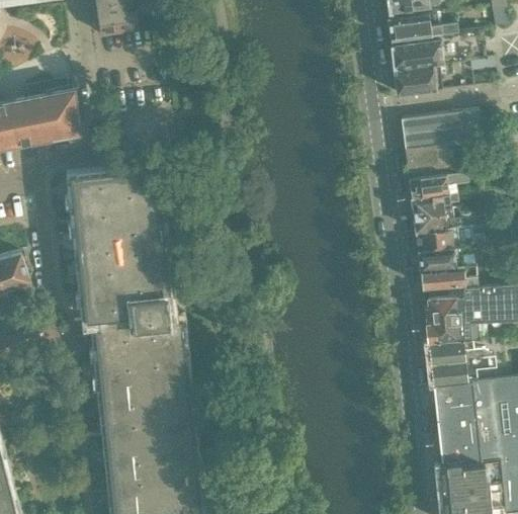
[(62,0),(0,0),(0,13),(63,6),(62,0)]
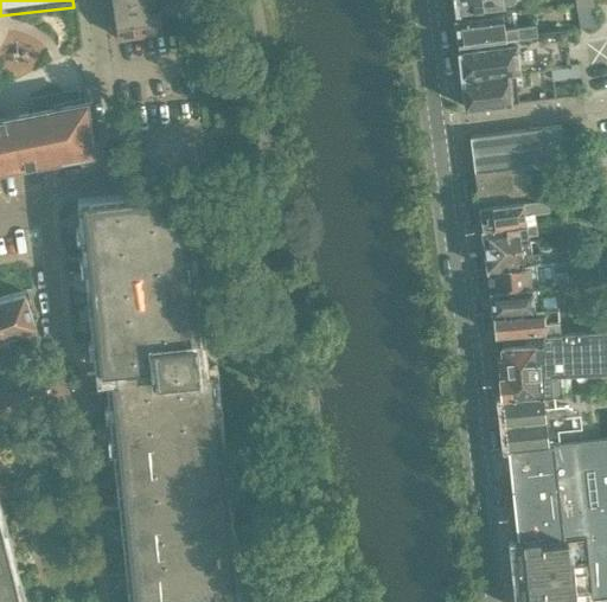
[(113,10),(114,19),(159,13),(158,7),(157,0),(112,0),(113,6),(112,6),(112,10),(113,10)]
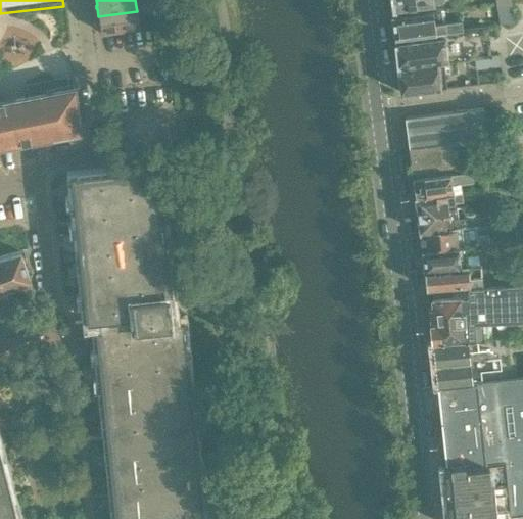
[(388,0),(391,16),(408,14),(433,10),(442,9),(440,0),(388,0)]
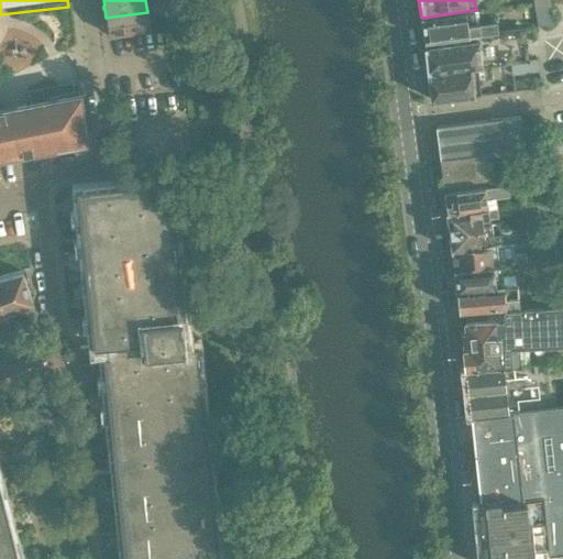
[(549,0),(531,0),(537,32),(553,30),(549,0)]
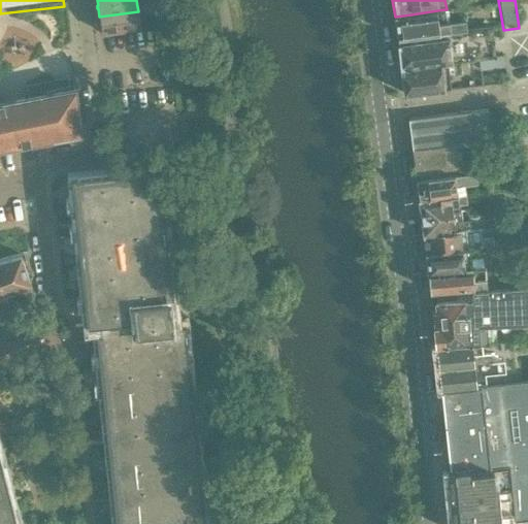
[(154,4),(145,5),(147,17),(156,15),(154,4)]
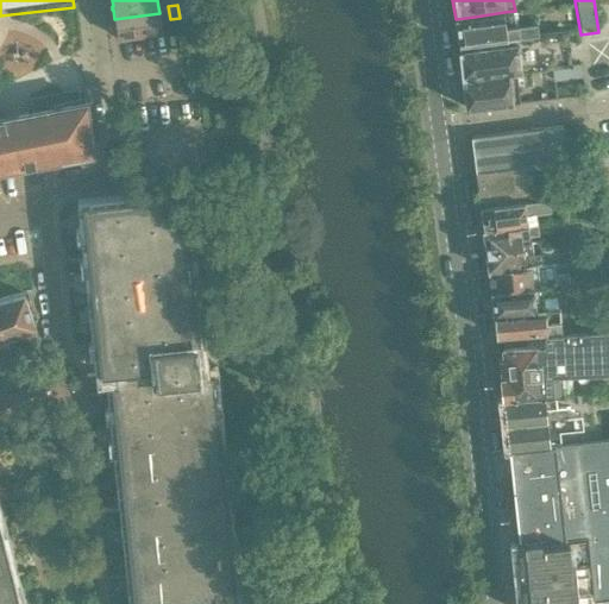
[(159,13),(114,19),(115,30),(114,30),(115,33),(117,32),(118,43),(163,37),(161,20),(170,19),(168,6),(158,7),(159,13)]
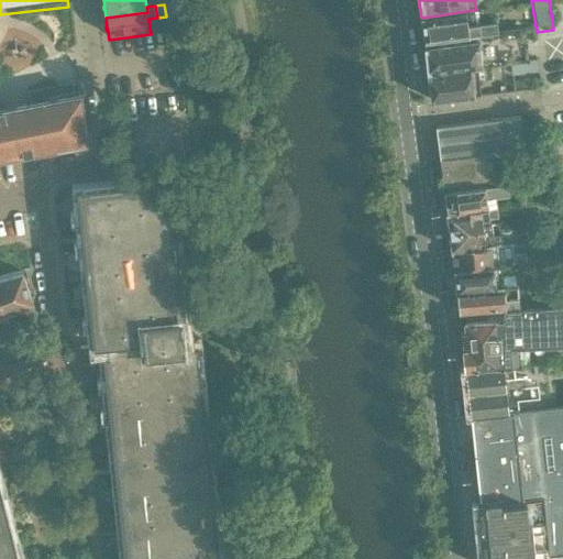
[(421,22),(424,46),(454,42),(497,36),(496,25),(478,28),(477,14),(467,17),(421,22)]
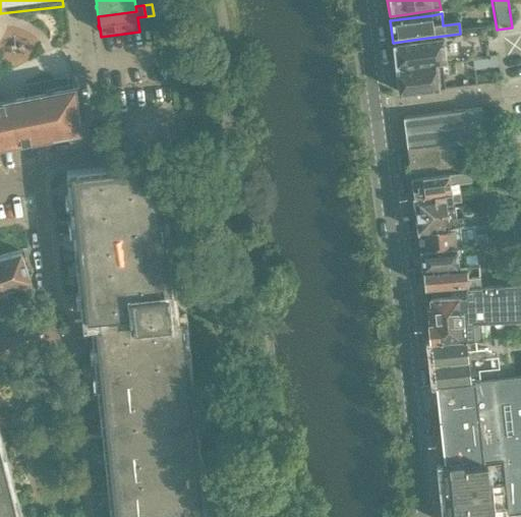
[(393,43),(397,72),(446,65),(472,62),(487,60),(488,60),(488,56),(485,30),(460,34),(393,43)]
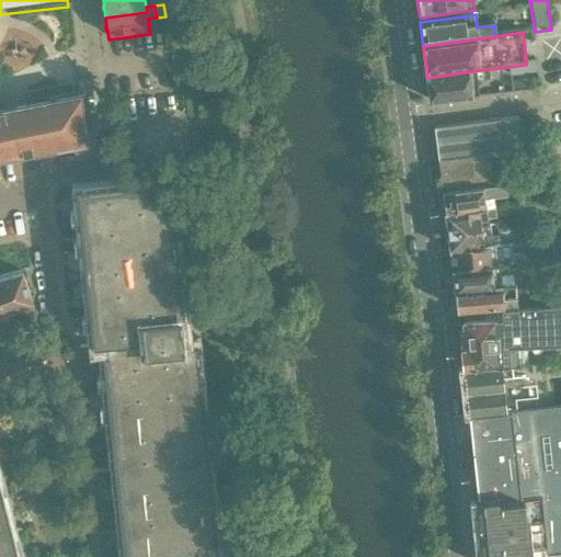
[(525,65),(508,67),(510,77),(526,75),(525,71),(525,65)]
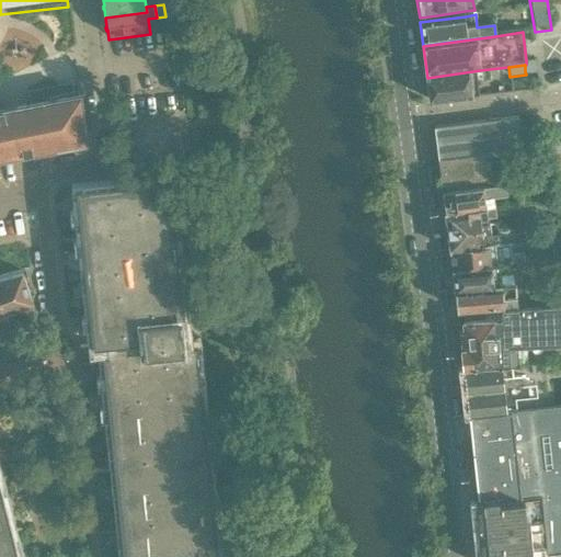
[(480,70),(427,78),(431,105),(479,99),(476,72),(480,71),(480,70)]
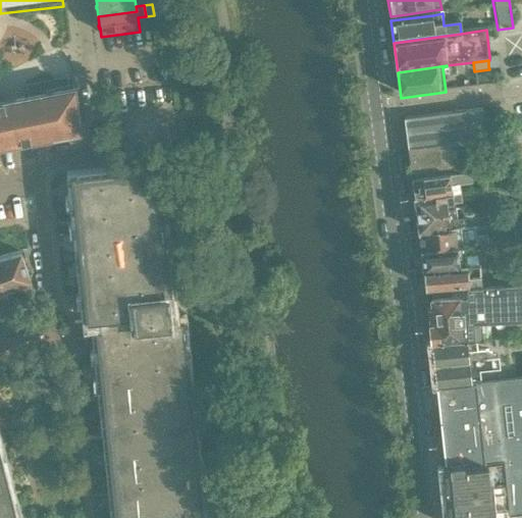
[(0,151),(80,137),(74,92),(73,80),(53,84),(27,89),(29,100),(0,105),(0,151)]
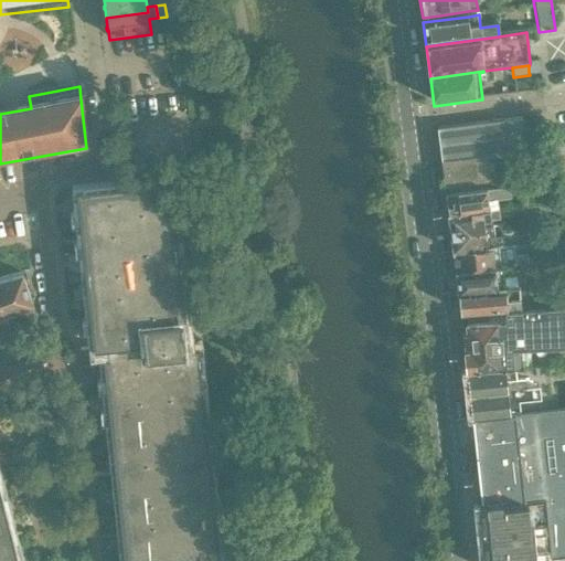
[(437,131),(441,165),(494,158),(494,161),(528,158),(522,122),(437,131)]
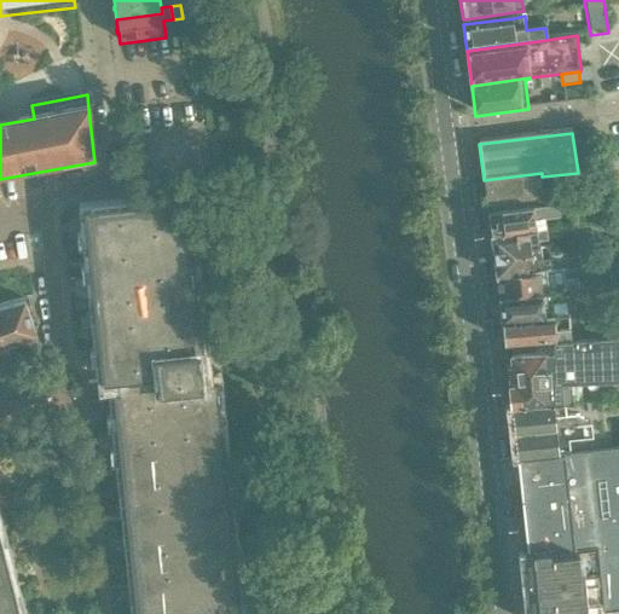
[(542,173),(484,180),(487,209),(545,201),(542,177),(542,173)]
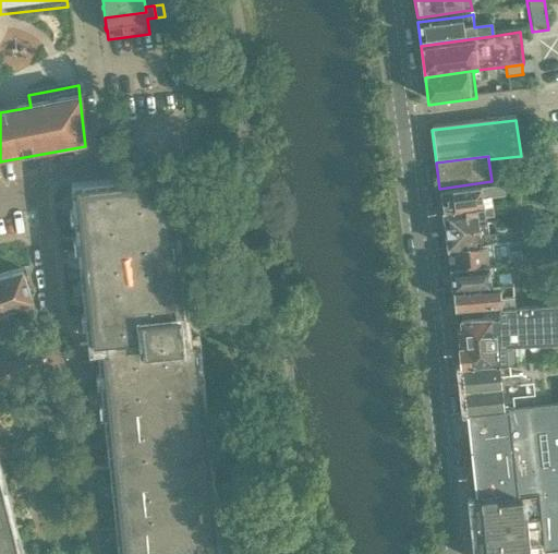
[(120,185),(76,191),(93,347),(87,347),(80,348),(81,359),(102,357),(123,553),(217,553),(195,347),(183,348),(180,320),(183,320),(170,194),(146,196),(145,184),(120,187),(120,185)]
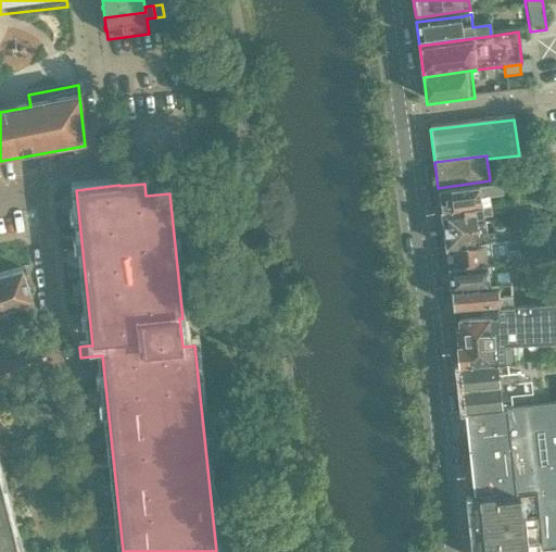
[(501,186),(439,193),(441,213),(488,208),(487,198),(503,196),(501,186)]
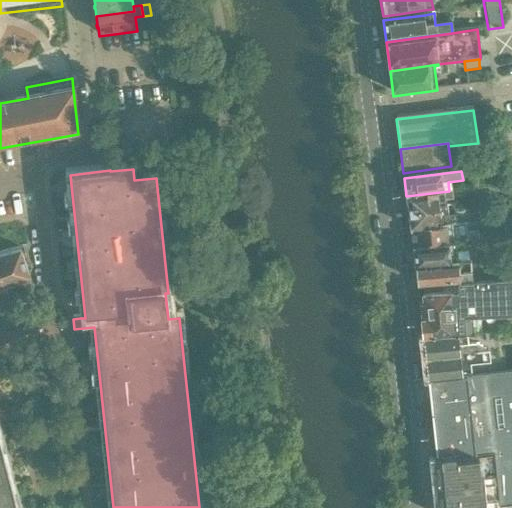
[(449,191),(406,196),(408,214),(445,209),(444,200),(449,199),(462,198),(460,189),(449,191)]
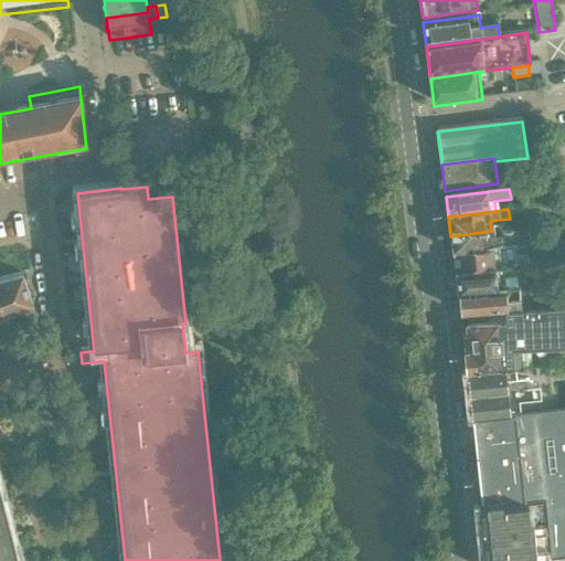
[(491,231),(450,236),(452,256),(512,250),(521,249),(521,247),(520,237),(501,240),(502,241),(492,241),(491,231)]
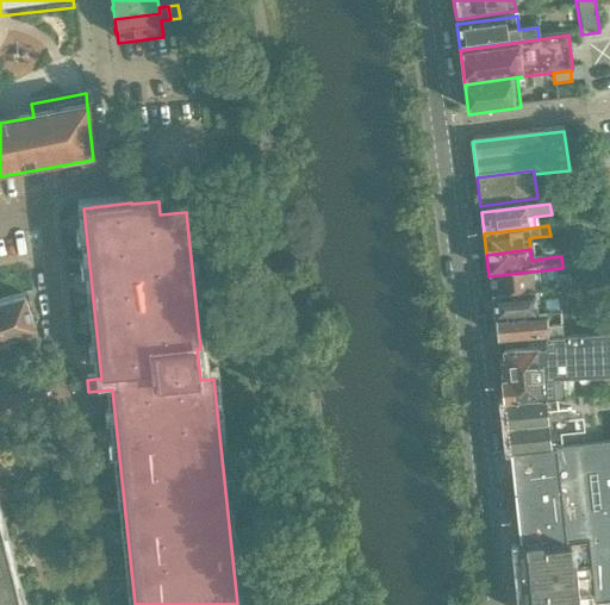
[(553,269),(489,276),(491,298),(552,291),(556,289),(571,288),(570,278),(555,280),(554,280),(553,269)]
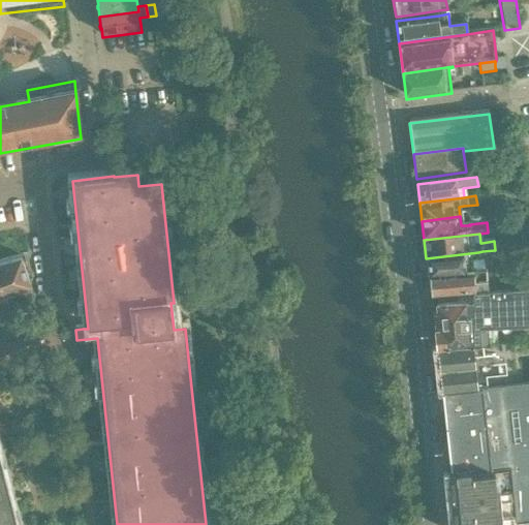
[(478,252),(426,258),(429,277),(447,276),(448,281),(473,280),(475,281),(487,280),(487,273),(487,272),(484,272),(483,256),(479,257),(478,252)]
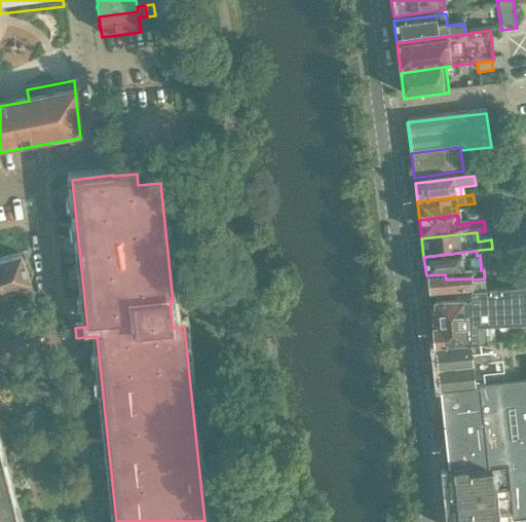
[(0,297),(31,287),(21,257),(21,258),(20,257),(0,261),(0,297)]
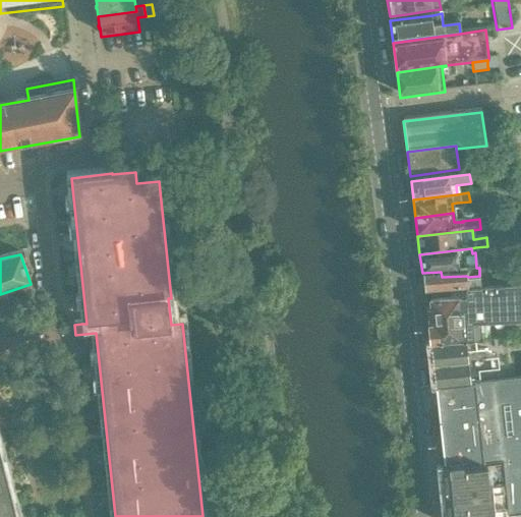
[(441,272),(422,273),(424,291),(462,288),(462,291),(467,290),(480,289),(480,288),(479,276),(468,277),(466,276),(442,277),(441,272)]
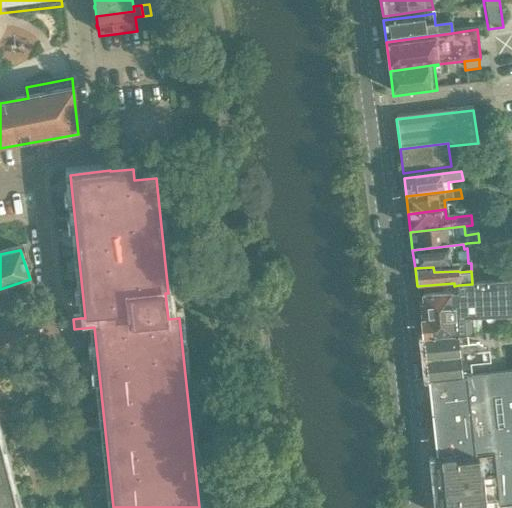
[(425,321),(421,322),(423,341),(458,337),(466,337),(478,336),(478,319),(511,317),(511,280),(472,283),(472,284),(459,285),(459,294),(437,295),(423,297),(425,321)]
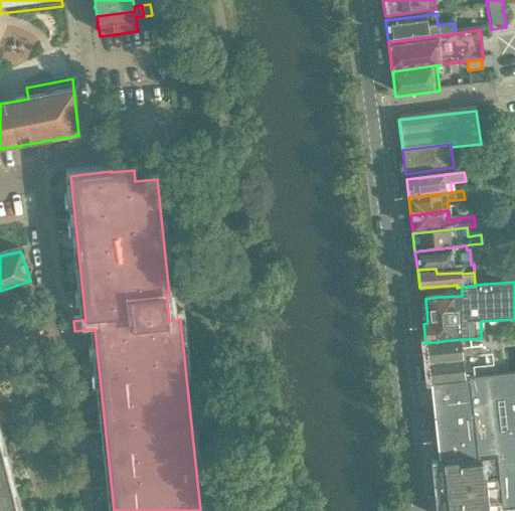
[(0,342),(0,357),(40,340),(34,327),(0,342)]
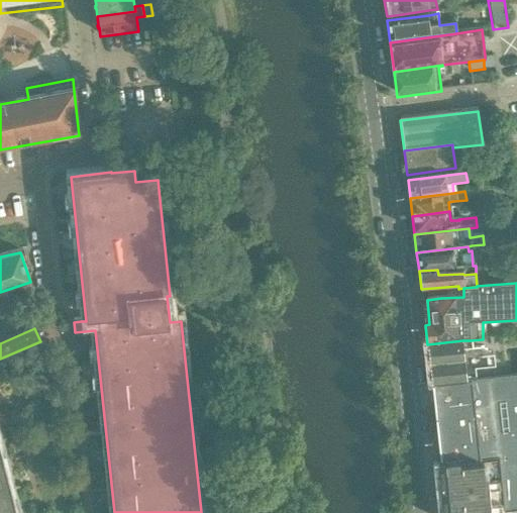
[(462,340),(427,344),(429,365),(482,360),(481,349),(473,350),(471,340),(462,340)]
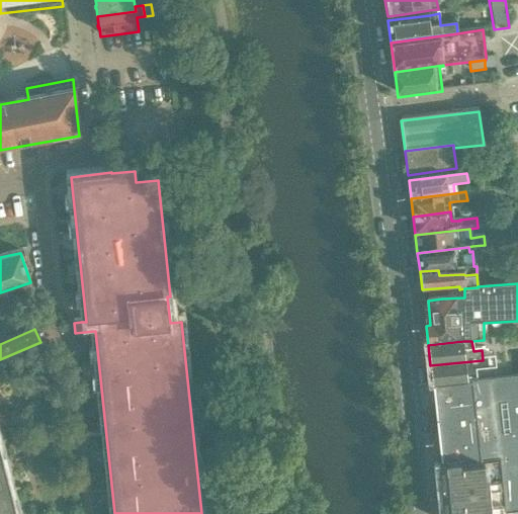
[(483,360),(430,365),(433,387),(434,387),(467,382),(477,381),(476,371),(496,369),(495,359),(483,360)]
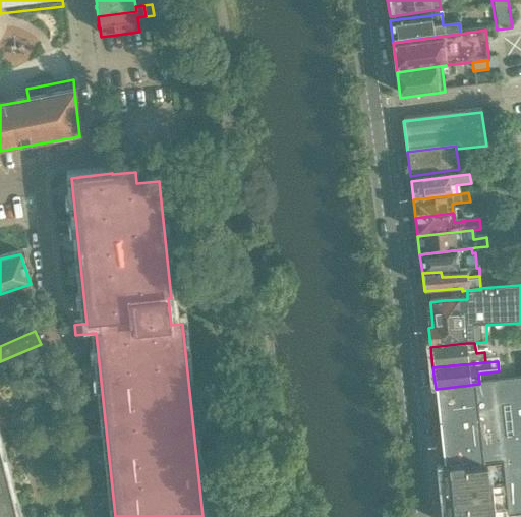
[(437,389),(436,389),(444,466),(462,464),(463,464),(463,468),(486,465),(502,463),(508,516),(516,516),(520,515),(520,379),(500,381),(479,384),(470,385),(437,389)]
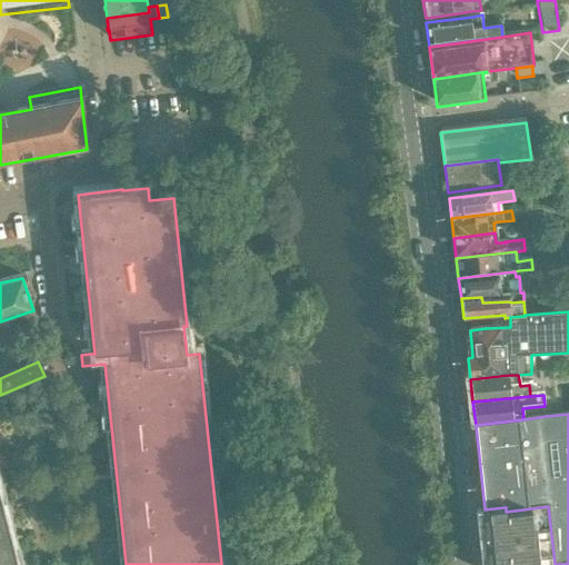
[(17,564),(0,496),(0,564),(17,564)]
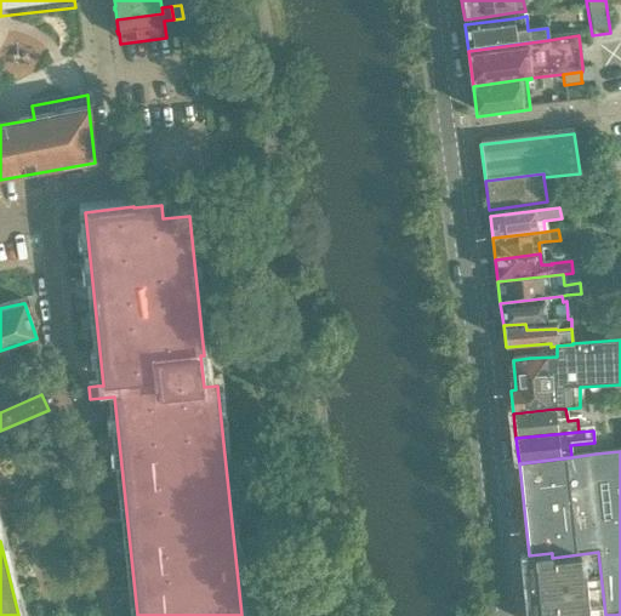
[(551,553),(529,555),(533,597),(535,615),(603,615),(597,554),(552,559),(551,553)]
